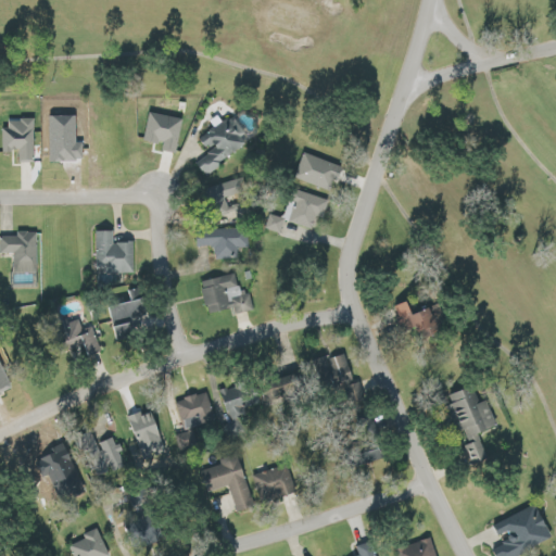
[(176,154),(185,121),(151,112),(144,140),(165,146),(163,151),(176,154)]
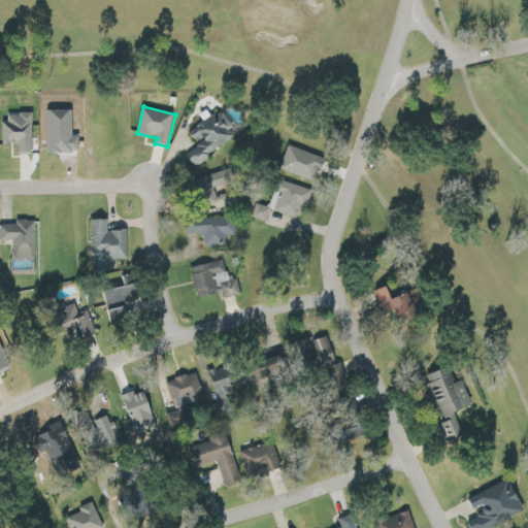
[(186,155),(197,168),(239,132),(221,109),(191,134),(199,144),(186,155)]
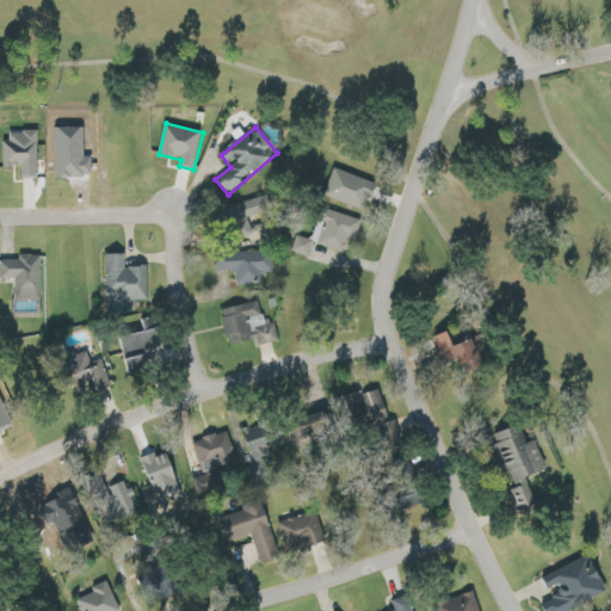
[(39,133),(10,131),(10,142),(2,142),(2,167),(23,167),(23,178),(39,178),(39,133)]
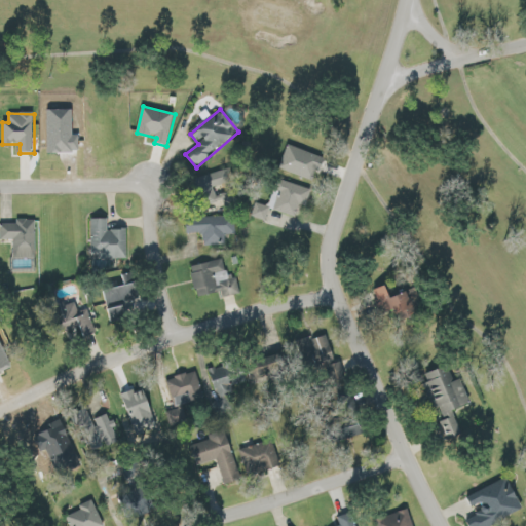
[(315,182),(325,158),(288,145),(279,168),(315,182)]
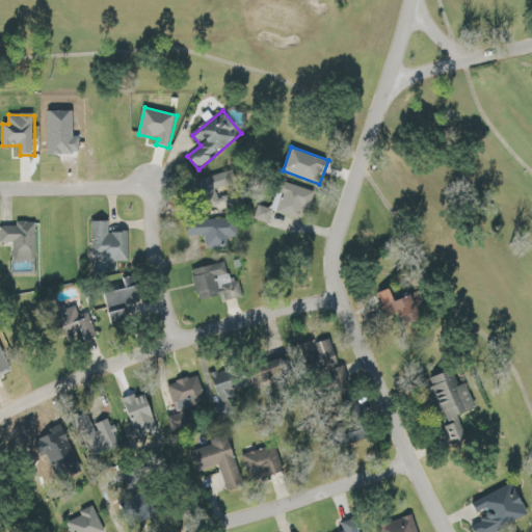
[(238,188),(234,171),(204,179),(208,196),(238,188)]
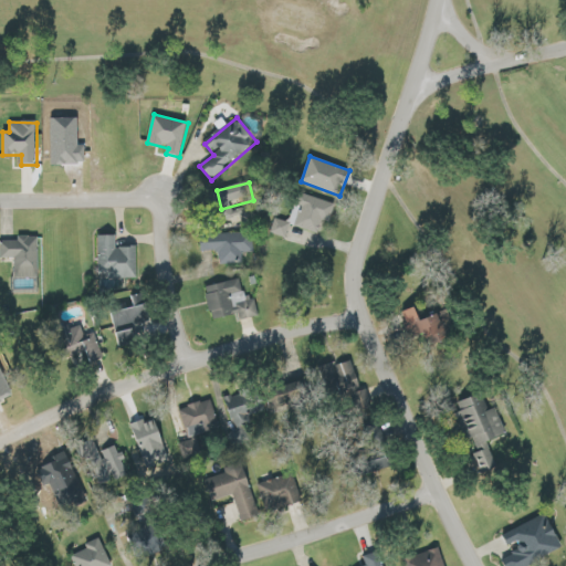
[(323,220),(331,222),(336,205),(306,195),(296,228),(318,234),(323,220)]
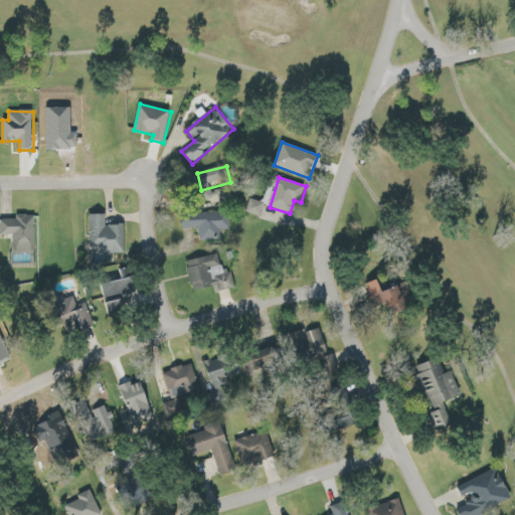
[(265,204),(253,200),(248,213),(260,217),(265,204)]
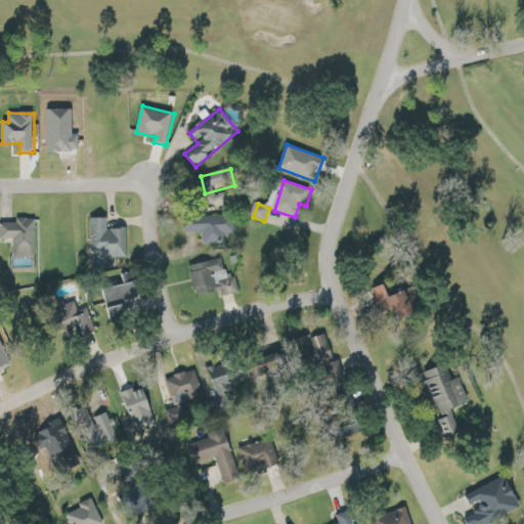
[(187,233),(203,233),(203,244),(223,245),(223,234),(234,234),(234,216),(187,216),(187,233)]
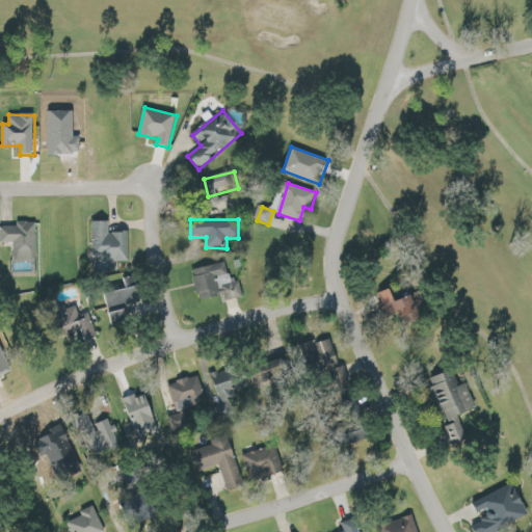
[(129,232),(109,233),(109,221),(91,221),(92,262),(129,261),(129,232)]
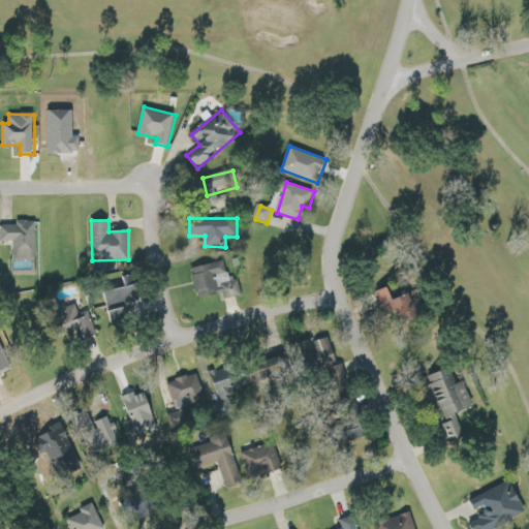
[(35,221),(17,221),(17,225),(0,226),(0,243),(13,243),(13,261),(36,260),(35,221)]
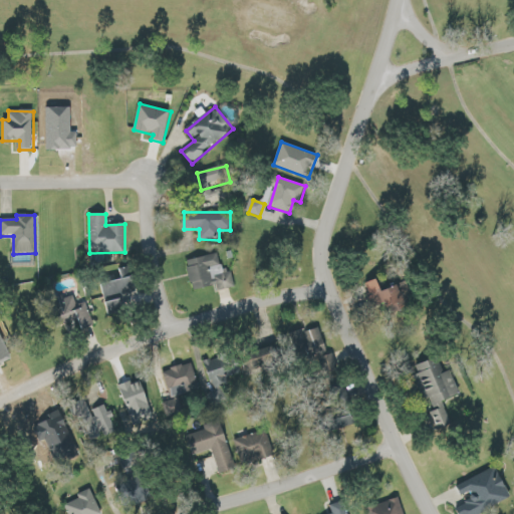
[(234,288),(230,270),(221,272),(218,254),(186,260),(191,291),(216,286),(217,291),(234,288)]
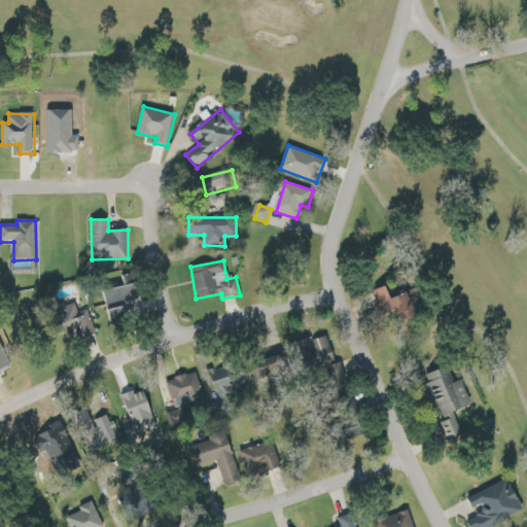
[(140,301),(139,286),(107,288),(109,323),(127,322),(126,302),(140,301)]
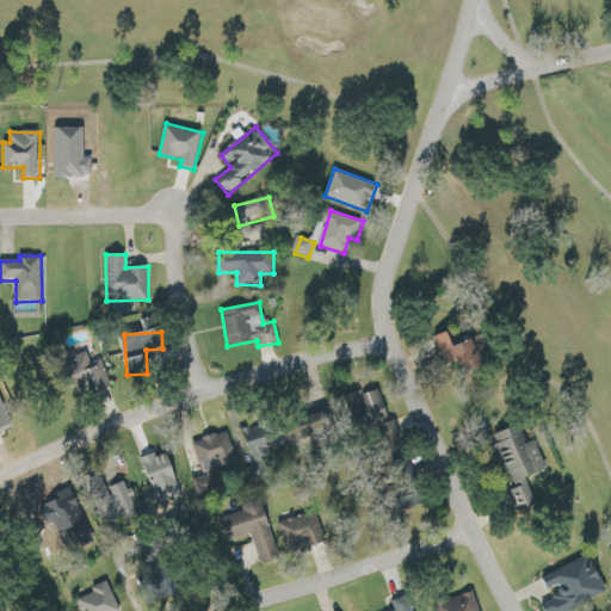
[(456,345),(452,332),(437,337),(445,365),(460,360),(462,368),(492,358),(486,337),(456,345)]
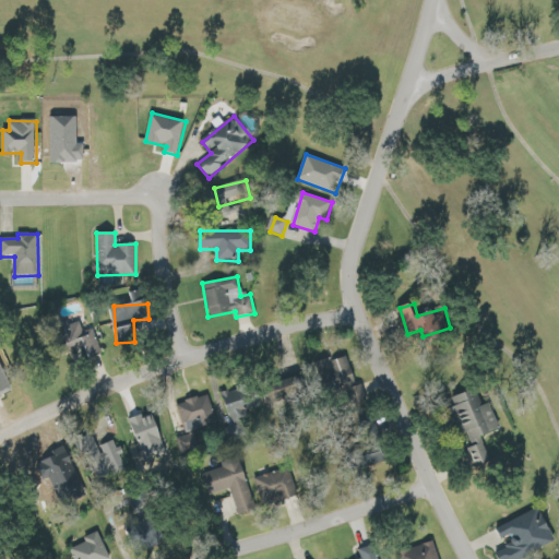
[(95,328),(69,333),(72,352),(84,349),(86,358),(100,355),(95,328)]
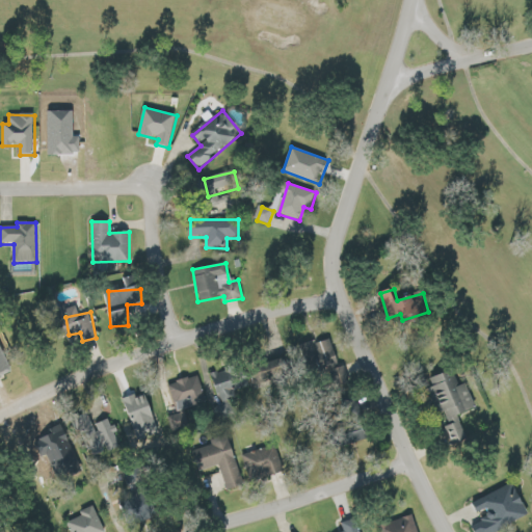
[(316,344),(321,365),(337,361),(331,340),(316,344)]
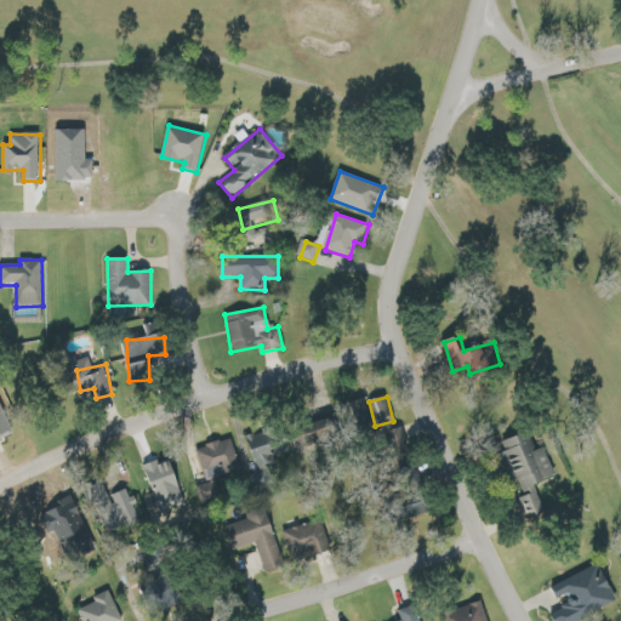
[(297,449),(340,444),(337,422),(295,428),(297,449)]
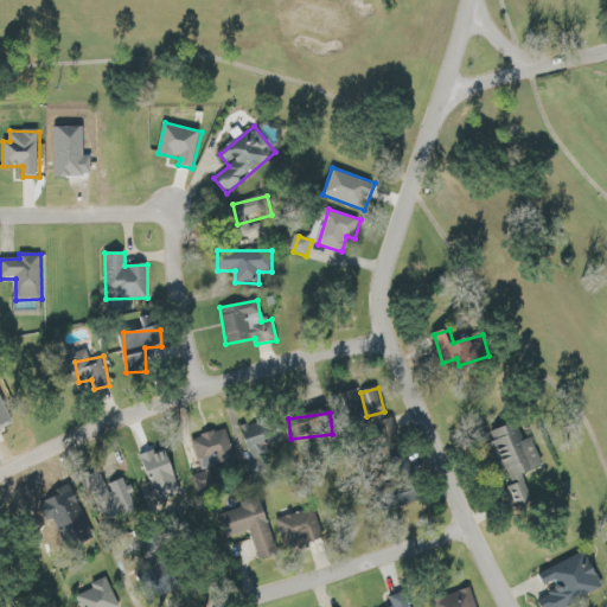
[(241,427),(251,460),(270,453),(268,446),(279,442),(270,417),(241,427)]
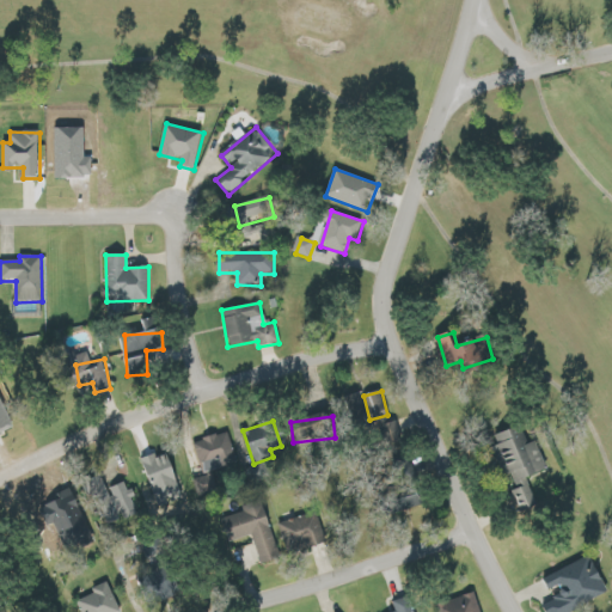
[(549,470),(530,423),(495,438),(525,512),(539,507),(527,478),(549,470)]
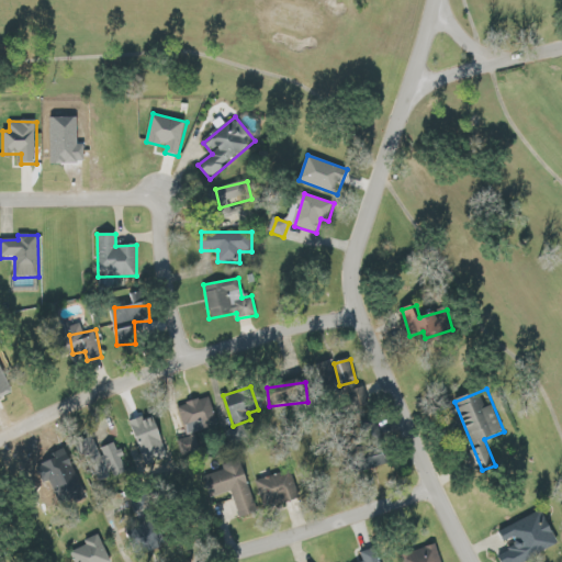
[(218,427),(211,397),(179,405),(187,435),(218,427)]
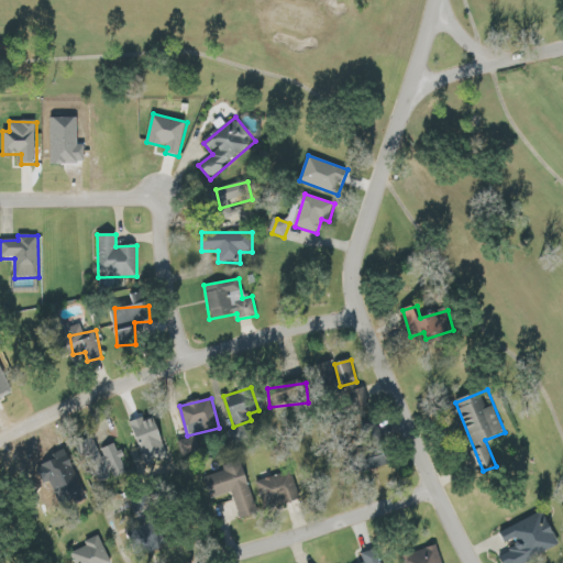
[(200,452),(197,437),(178,441),(183,457),(200,452)]
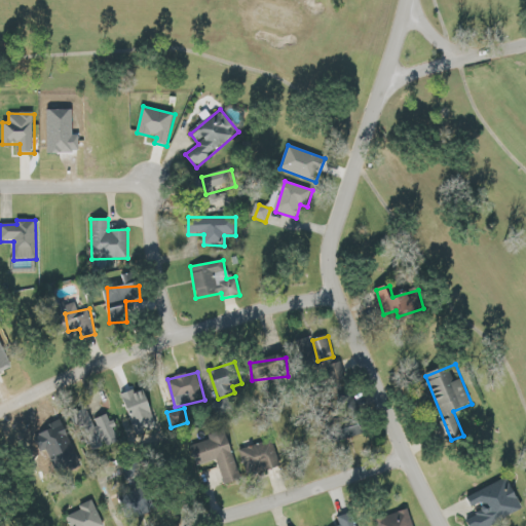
[(242,480),(226,436),(192,449),(198,466),(216,460),(225,486),(242,480)]
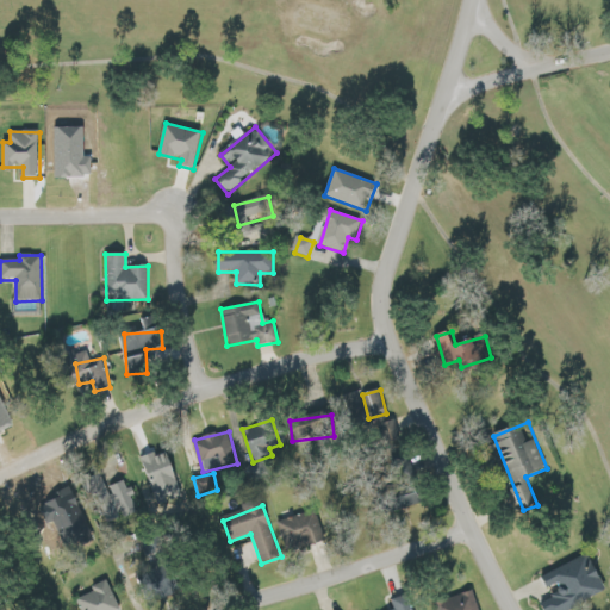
[(325,541),(317,511),(279,522),(286,552),(325,541)]
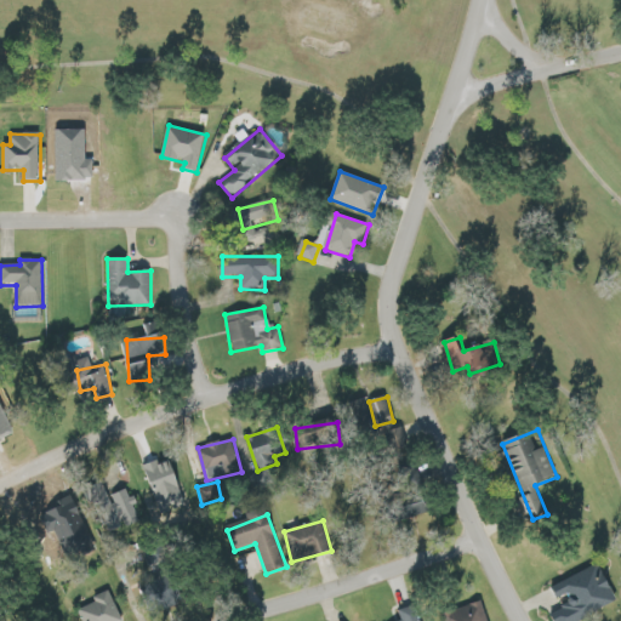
[(143,551),(154,585),(144,587),(148,600),(175,592),(159,545),(143,551)]
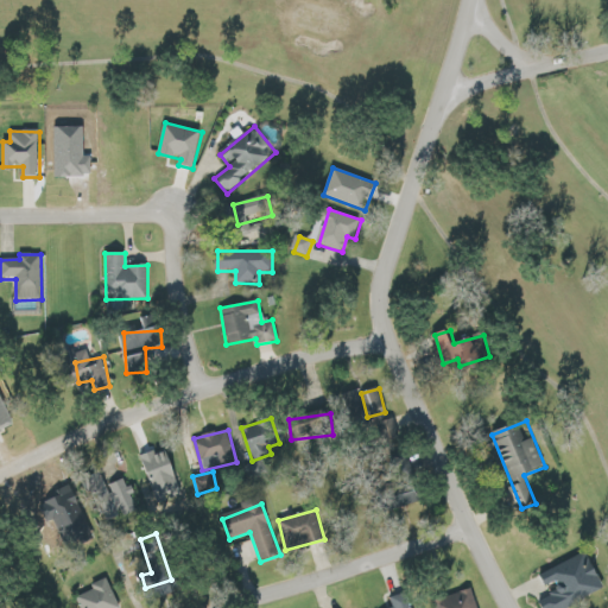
[(543,607),(571,607),(607,591),(589,552),(562,565),(563,570),(555,574),(562,590),(539,600),(543,607)]
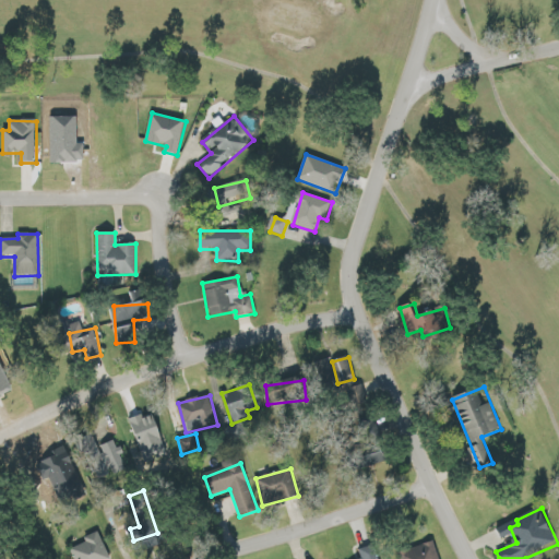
[(71,549),(73,558),(107,558),(99,533),(84,537),(86,544),(71,549)]
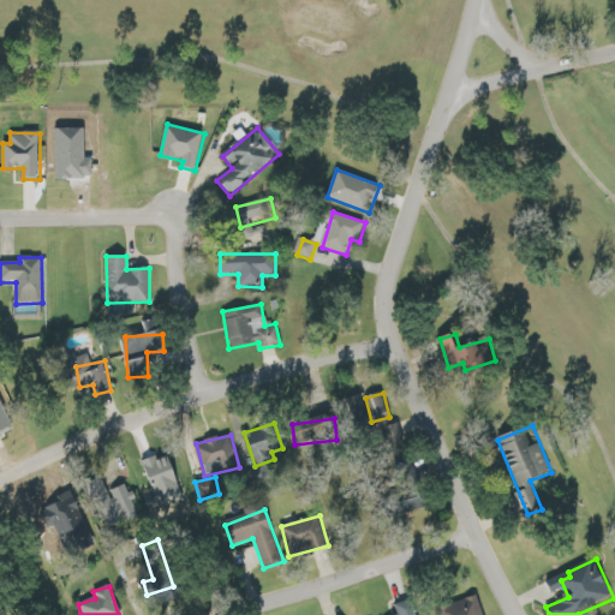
[(482,614),(479,598),(439,609),(440,614),(482,614)]
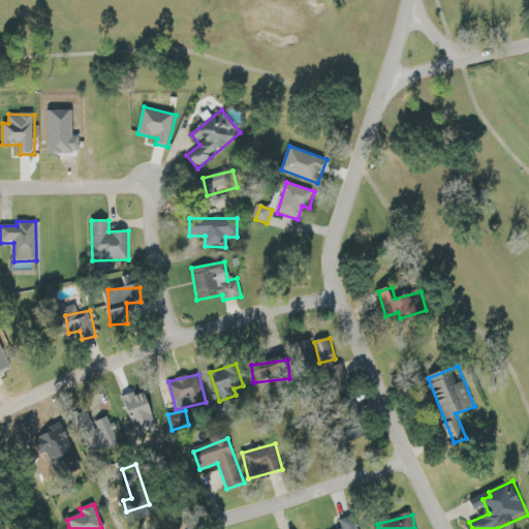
[(358,528),(354,516),(340,521),(341,528),(358,528)]
